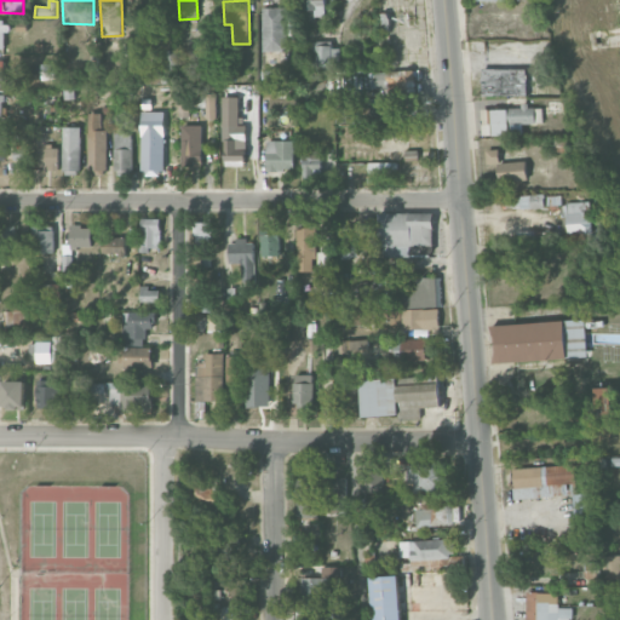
[(325,0),(302,0),(303,11),(313,10),(314,16),(326,16),(325,0)]
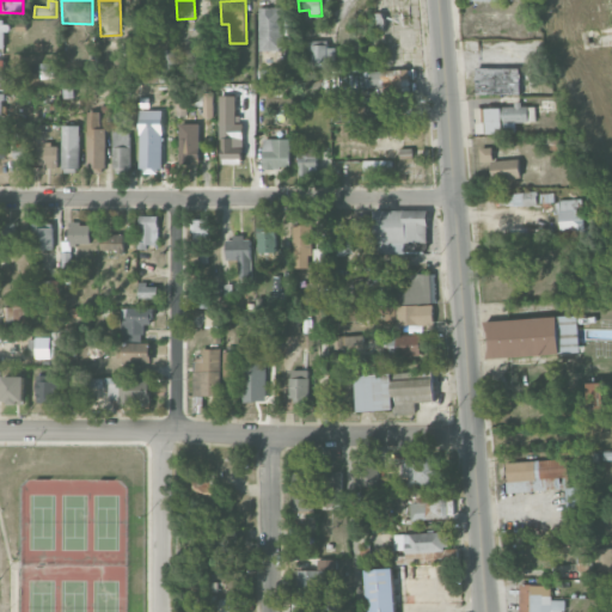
[(258,50),(282,50),(283,7),(259,7),(258,50)]
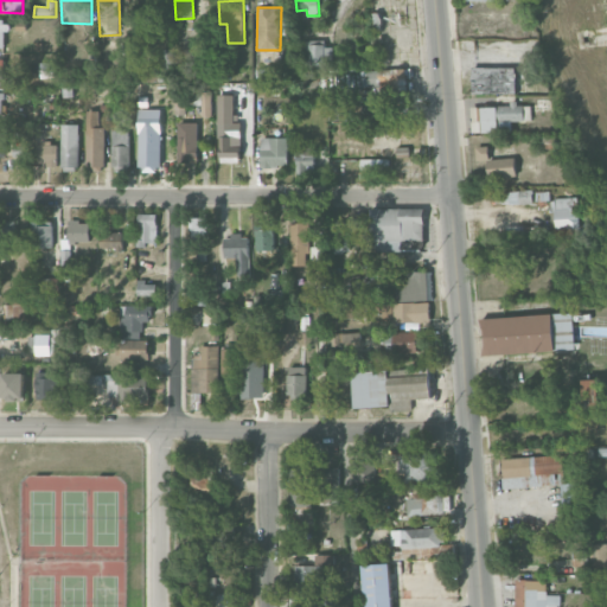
[(471,19),(471,32),(504,31),(504,19),(471,19)]
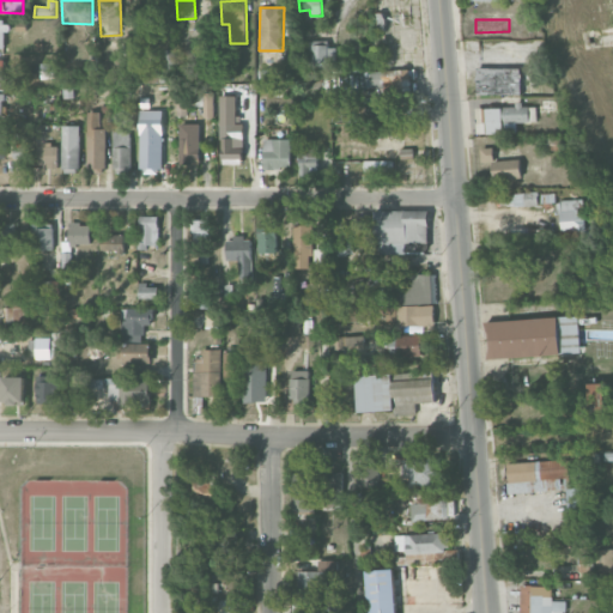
[(313,46),(311,66),(328,67),(329,55),(335,56),(335,47),(313,46)]
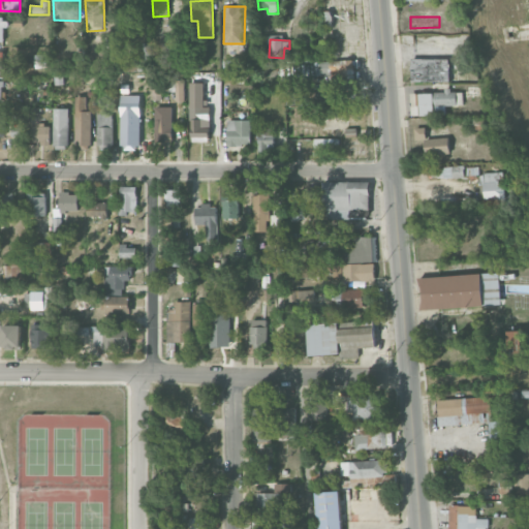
[(47,67),(48,55),(35,55),(35,67),(47,67)]
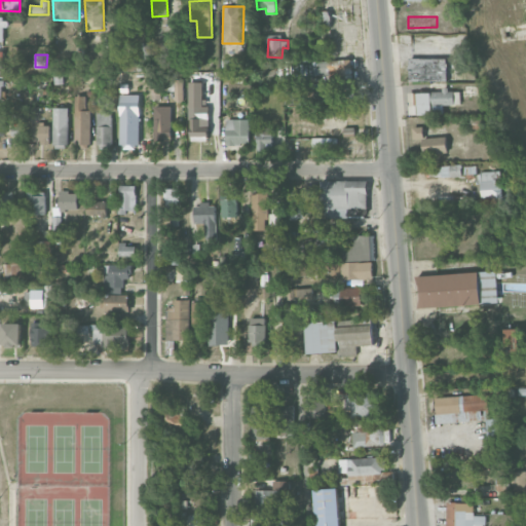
[(448,79),(447,58),(409,59),(409,80),(448,79)]
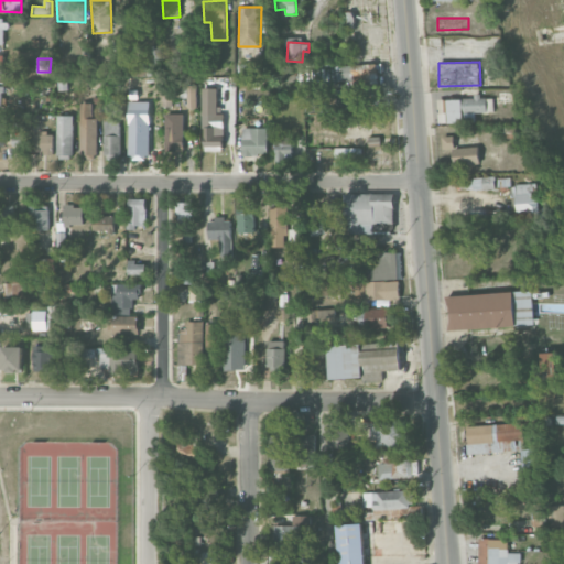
[(357,67),(337,65),(336,79),(364,82),(365,68),(357,67)]
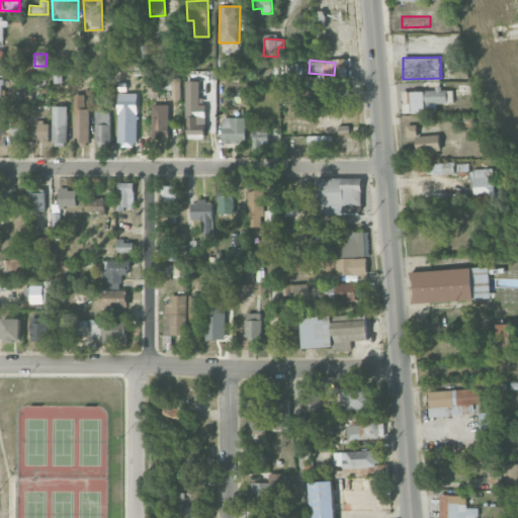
[(180,78),(171,78),(172,99),(181,99),(180,78)]
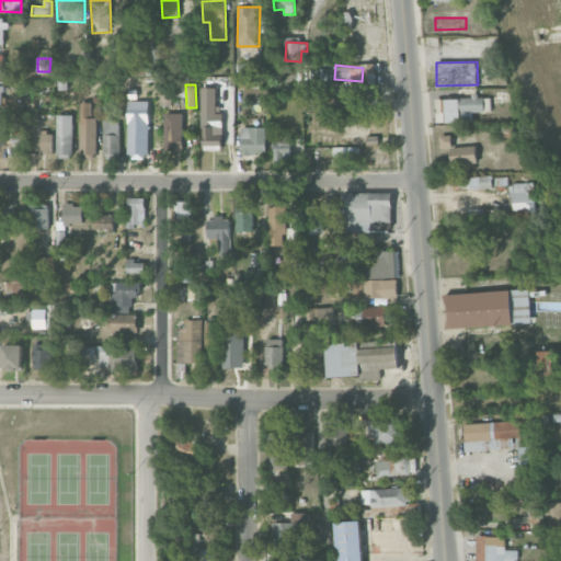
[(222,106),(216,105),(216,88),(202,87),(202,149),(222,150),(222,106)]
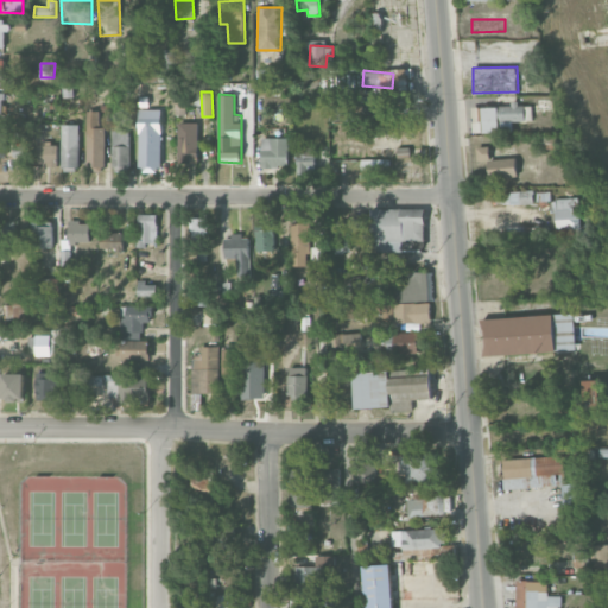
[(365,103),(363,118),(392,118),(392,96),(379,96),(378,103),(365,103)]
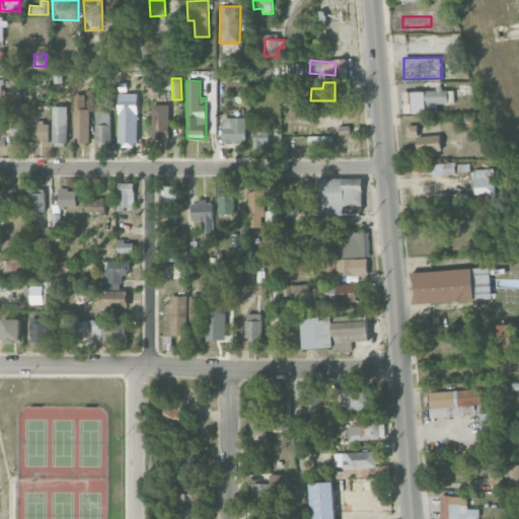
[(149,97),(159,98),(159,85),(150,84),(149,97)]
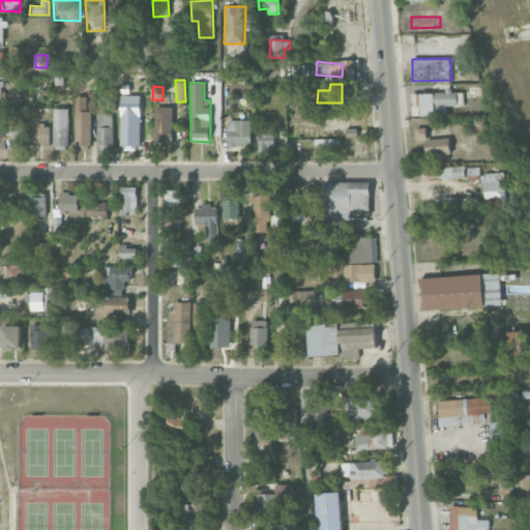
[(286,105),(302,106),(302,91),(287,91),(286,105)]
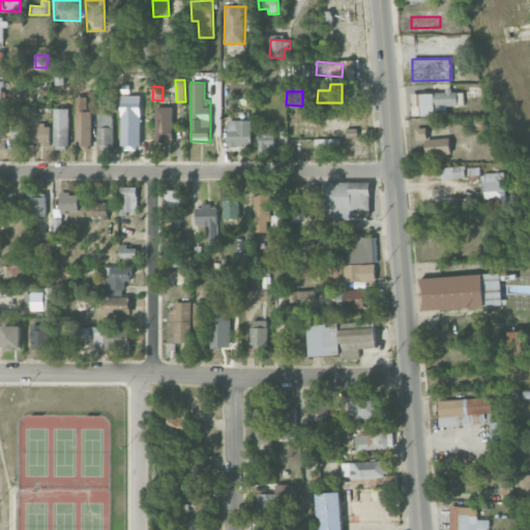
[(447,115),(447,106),(464,106),(463,92),(451,92),(451,91),(412,92),(412,116),(447,115)]
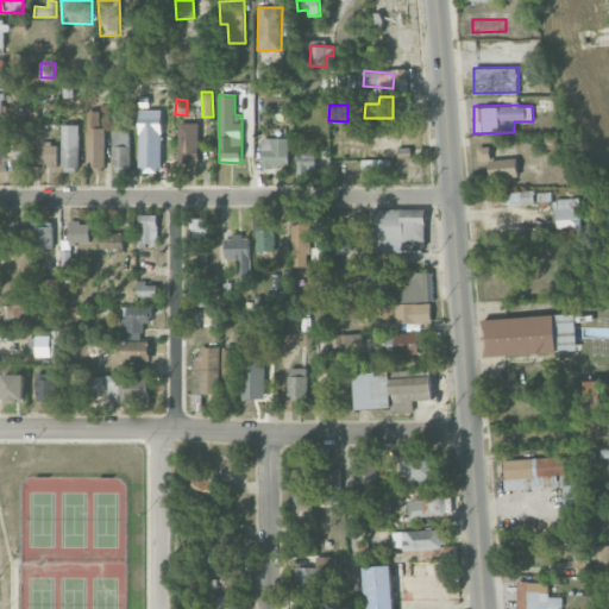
[(162,110),(138,110),(139,173),(162,173),(162,110)]
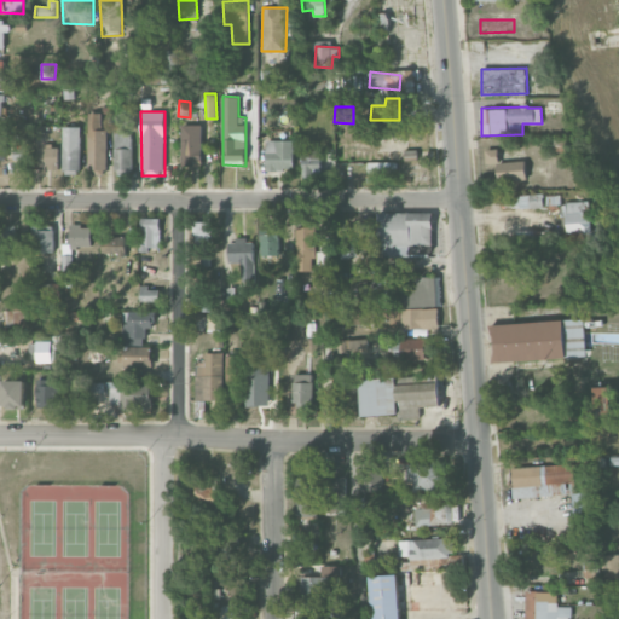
[(105,129),(100,129),(100,113),(87,113),(88,175),(106,174),(105,129)]
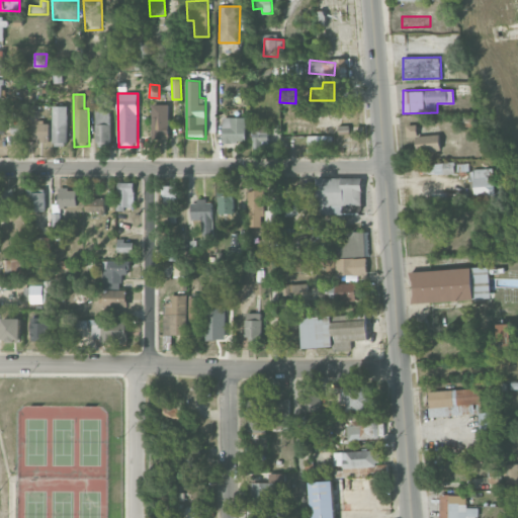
[(152,139),(169,139),(169,104),(152,104),(152,139)]
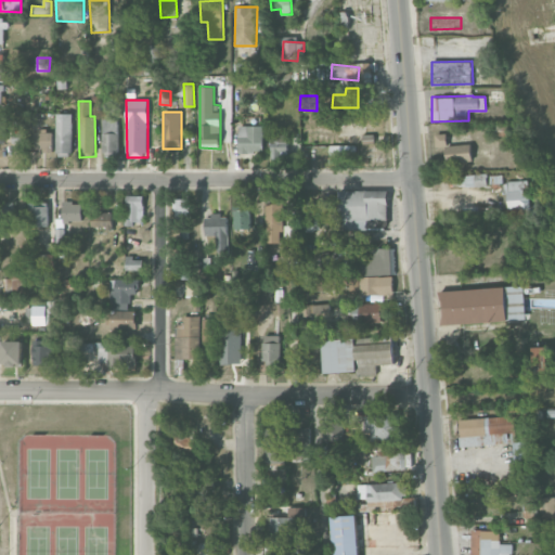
[(72,113),(55,114),(56,157),(72,156),(72,113)]
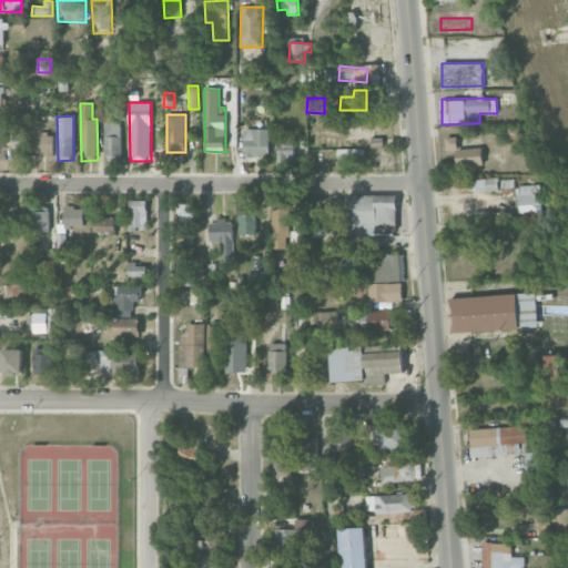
[(104,121),(103,158),(121,158),(121,121),(104,121)]
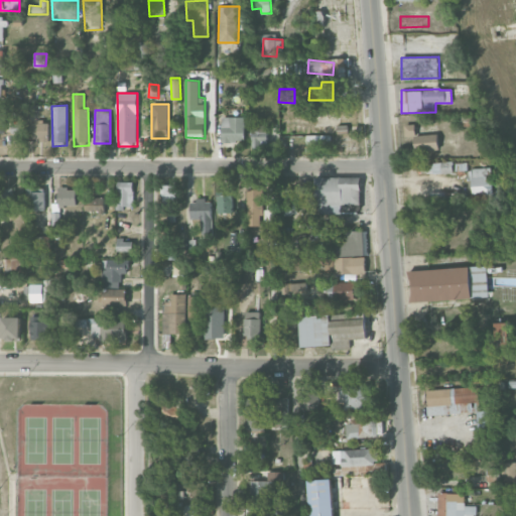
[(245,117),(222,117),(222,141),(244,142),(245,117)]
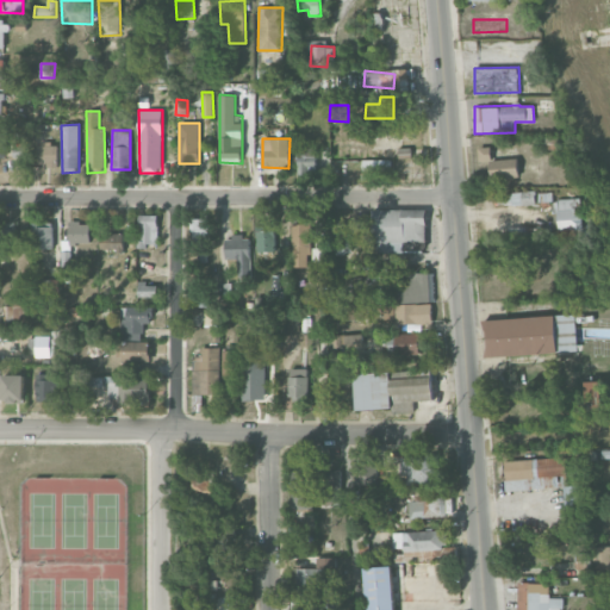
[(38,143),(38,167),(57,167),(57,143),(38,143)]
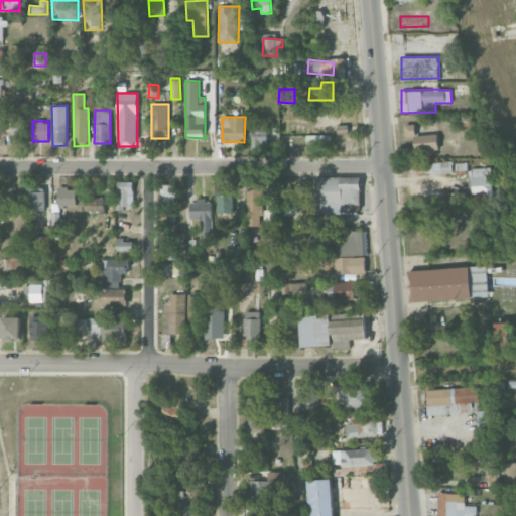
[(11,133),(23,132),(23,123),(11,124),(11,133)]
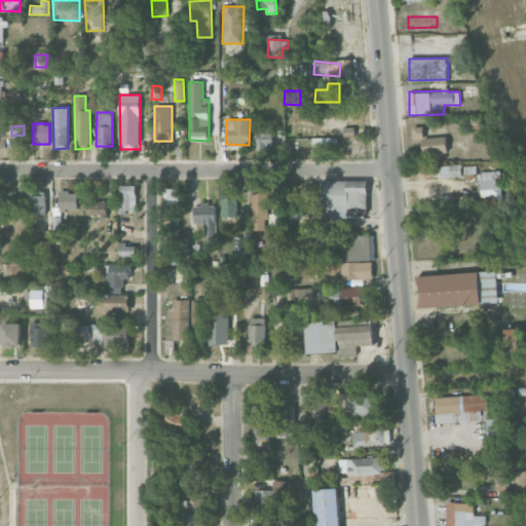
[(257,149),(273,149),(273,126),(257,127),(257,149)]
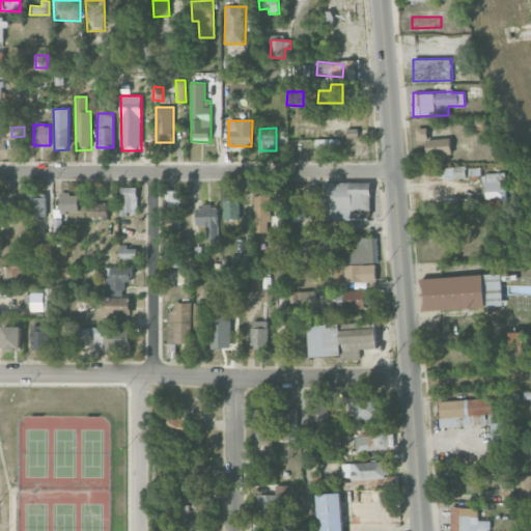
[(416,129),(417,140),(428,140),(427,128),(416,129)]
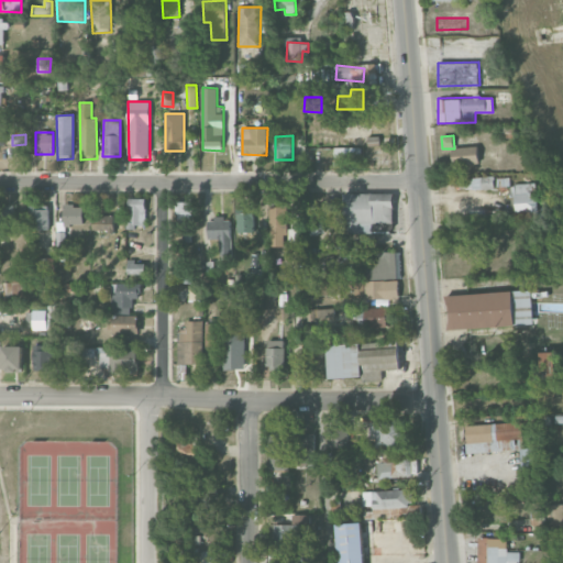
[(453,165),(478,163),(478,146),(452,147),(453,165)]
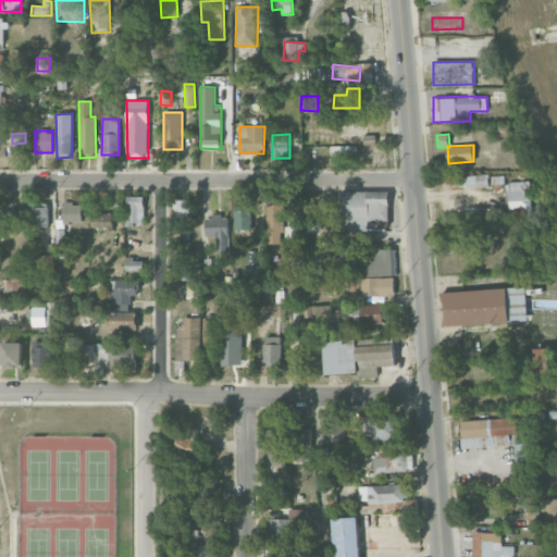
[(442,187),(489,186),(489,175),(441,177),(442,187)]
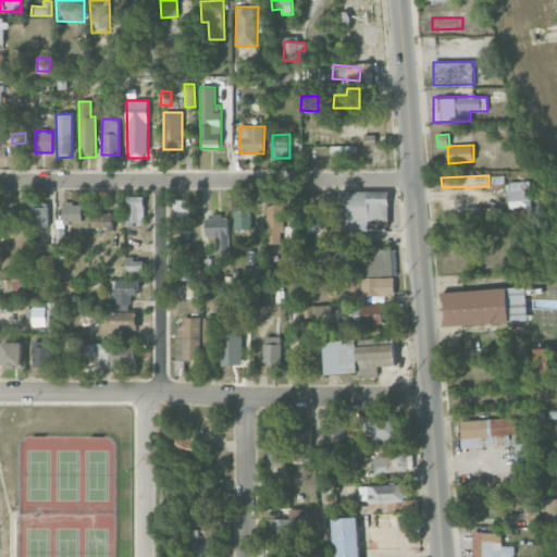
[(533,209),(532,181),(509,182),(510,210),(533,209)]
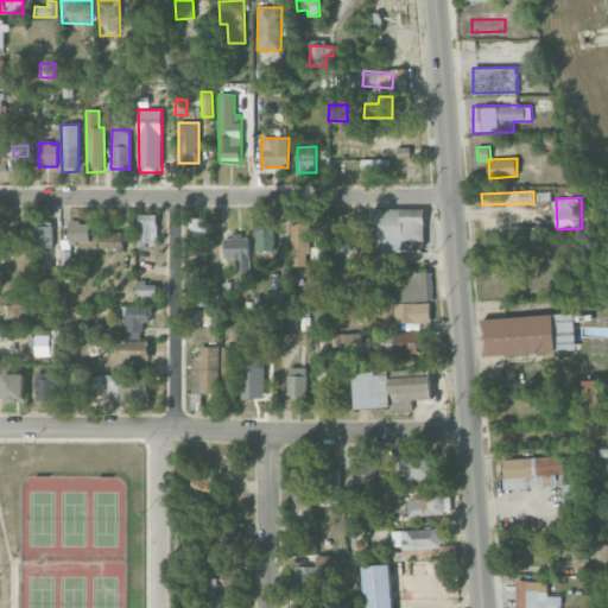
[(424,209),(371,209),(369,252),(424,252),(424,209)]
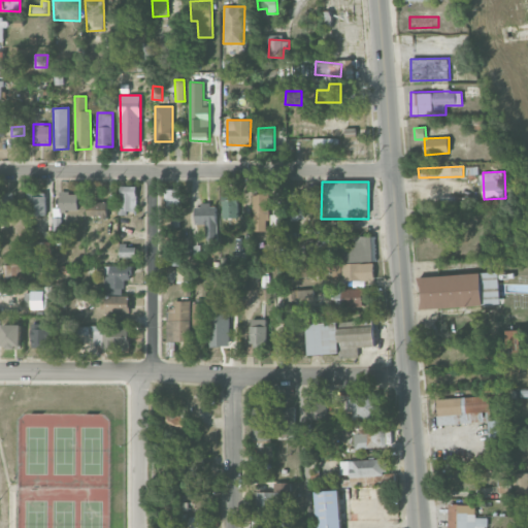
[(121,212),(136,212),(136,186),(120,186),(121,212)]
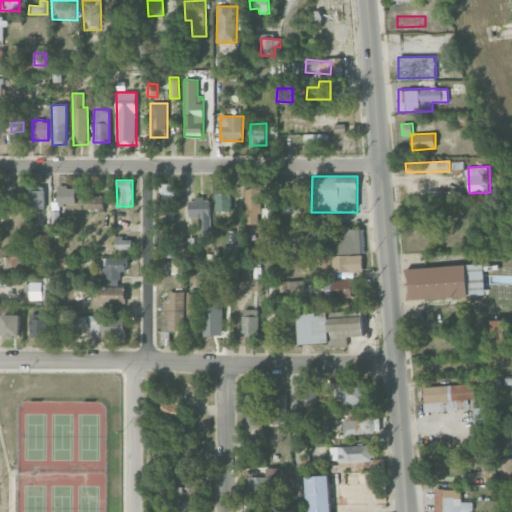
[(174,203),(175,184),(161,183),(160,202),(174,203)]
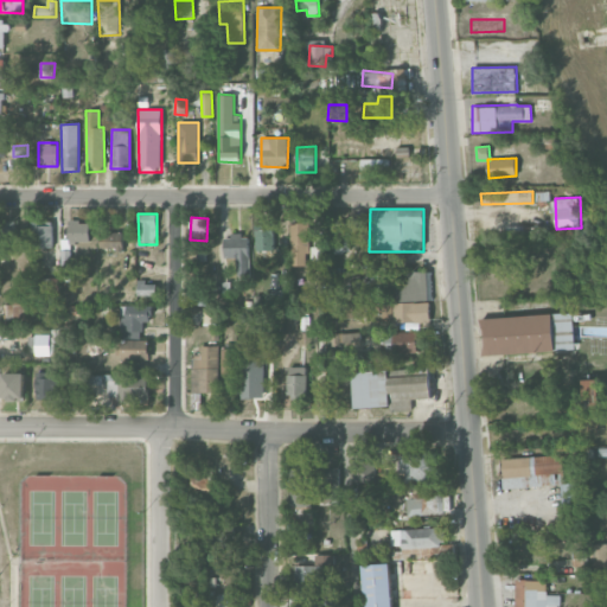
[(0,219),(0,253),(16,254),(17,221),(0,219)]
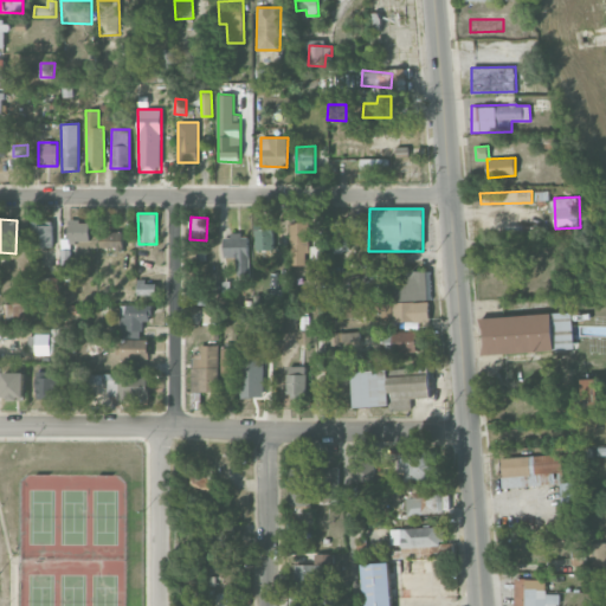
[(52,220),(31,221),(32,247),(53,246),(52,220)]
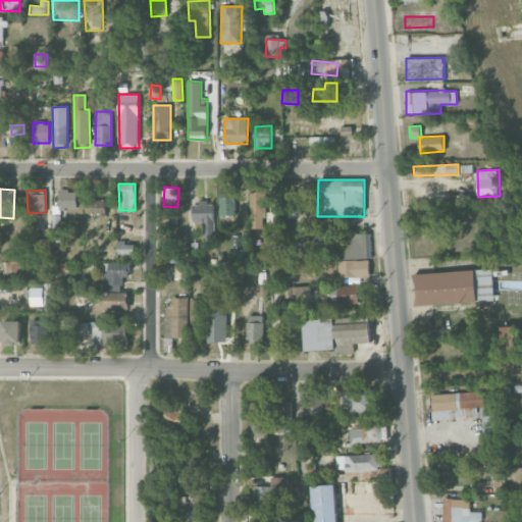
[(77,208),(77,190),(59,191),(59,208),(77,208)]
